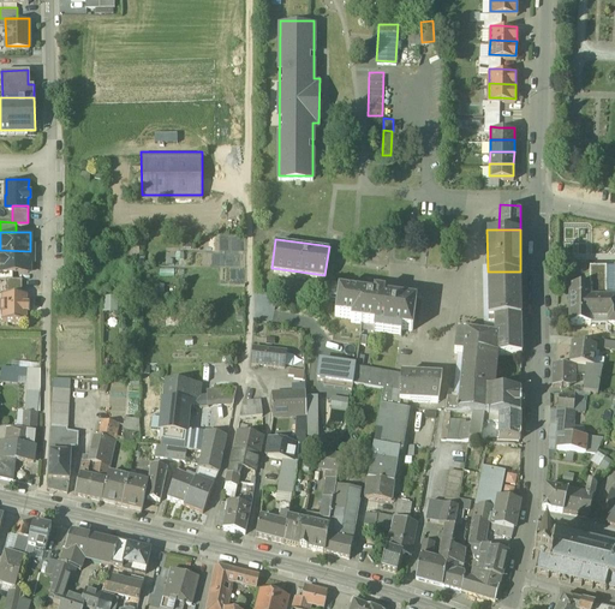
[(30,251),(0,250),(0,251),(0,268),(12,269),(30,269),(30,251)]
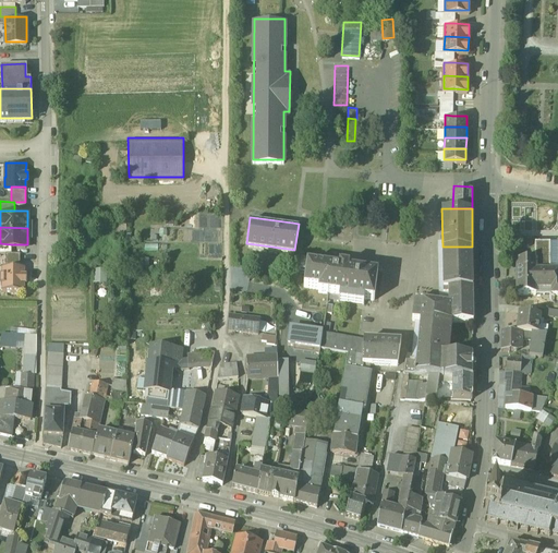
[(535,238),(535,256),(517,256),(517,291),(536,291),(536,285),(552,285),(552,291),(557,290),(557,266),(550,266),(550,238),(535,238)]
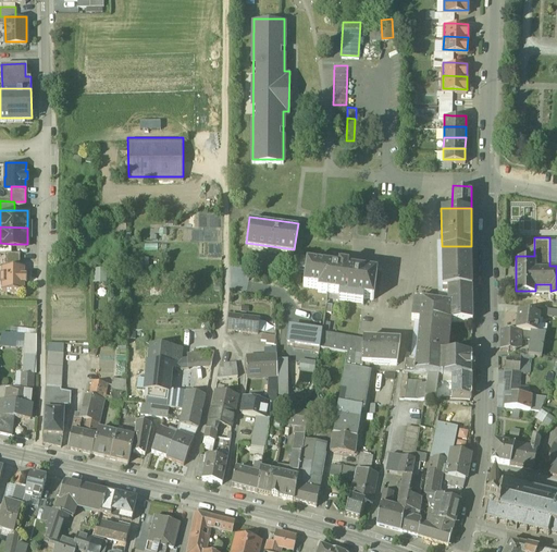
[(471,246),(442,246),(442,284),(447,284),(471,284),(471,261),(471,246)]
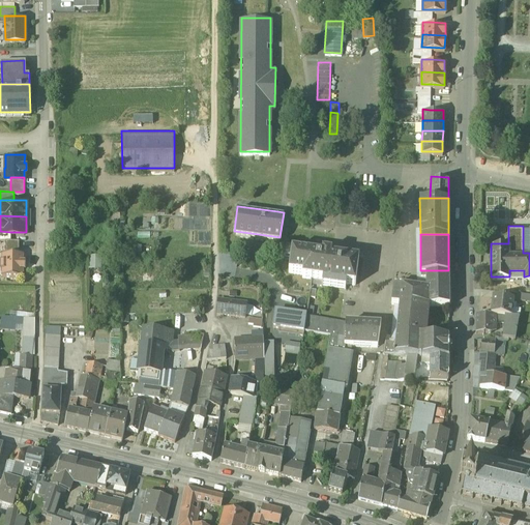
[(10,238),(5,238),(5,250),(6,250),(6,251),(19,251),(19,250),(19,238),(10,238)]
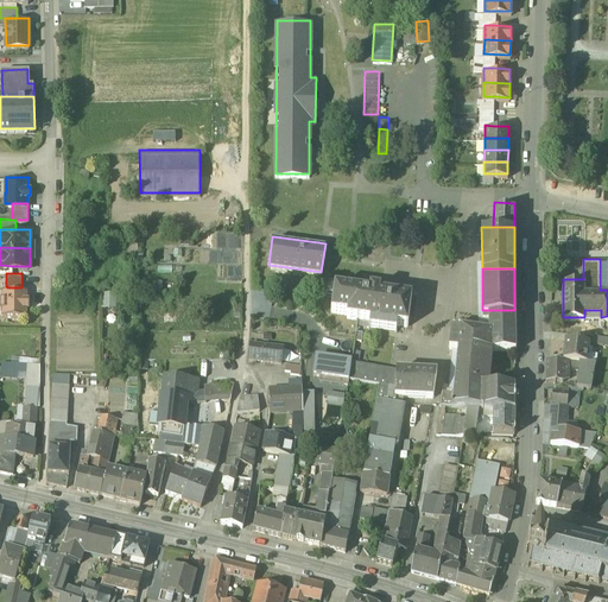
[(359,286),(334,283),(331,308),(347,311),(347,314),(356,315),(359,286)]
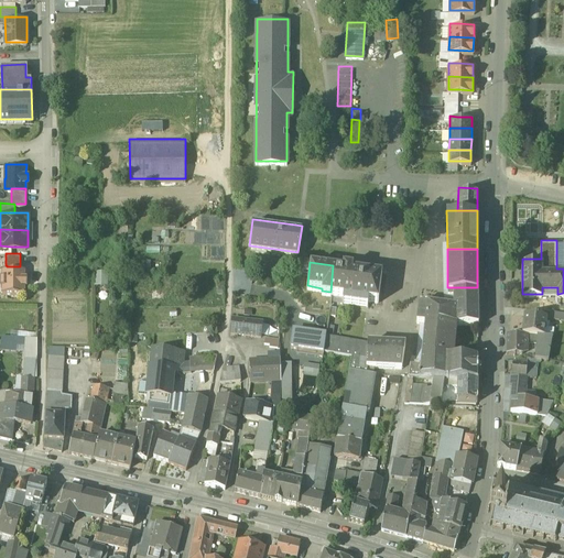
[(351,265),(343,264),(343,266),(333,265),(331,292),(344,294),(343,299),(367,303),(367,297),(377,298),(381,272),(351,267),(351,265)]
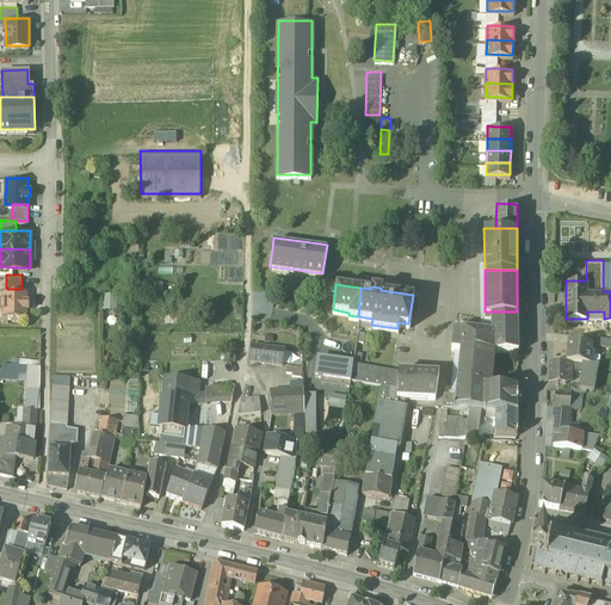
[(7,289),(2,289),(2,297),(0,296),(0,307),(2,308),(2,315),(26,315),(26,307),(29,307),(30,298),(26,298),(26,290),(22,289),(7,289)]
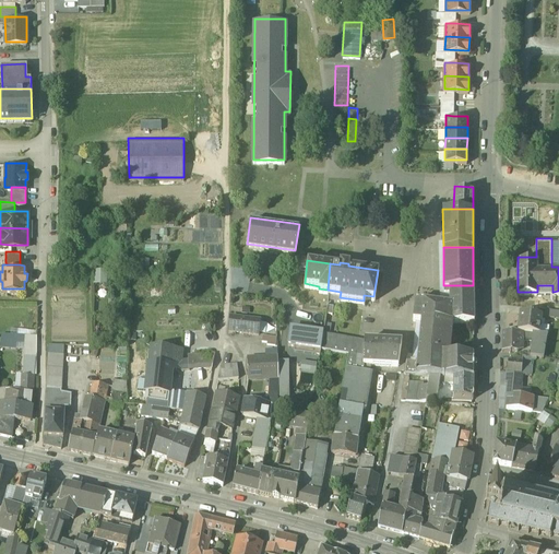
[(94,266),(94,279),(107,279),(107,266),(94,266)]
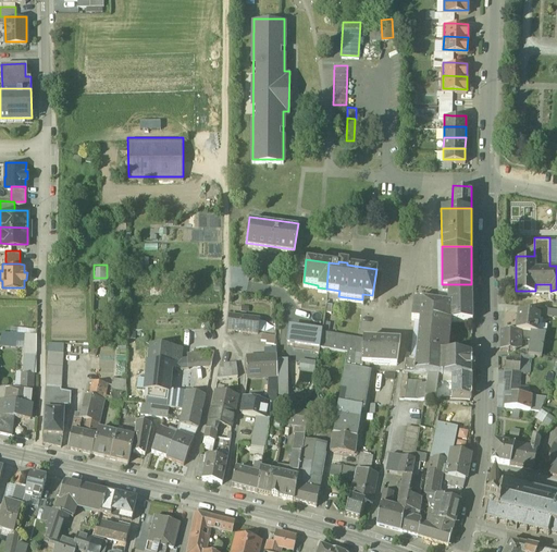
[(158,283),(149,283),(149,292),(159,292),(158,283)]
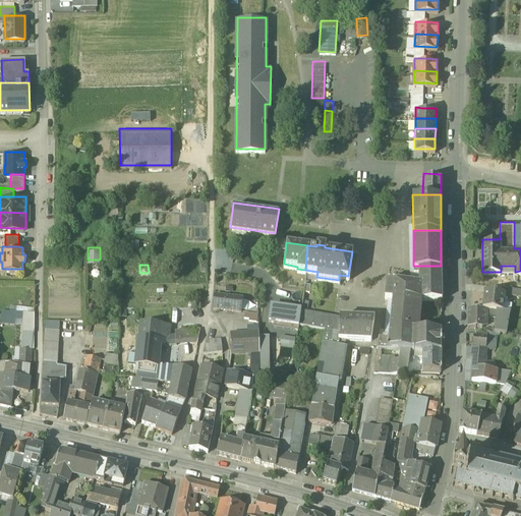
[(418,281),(387,277),(384,295),(392,297),(389,332),(387,345),(400,347),(400,346),(409,347),(409,348),(410,348),(411,348),(418,348),(422,348),(441,349),(441,328),(417,327),(421,296),(442,297),(441,273),(442,273),(441,266),(418,266),(418,281)]
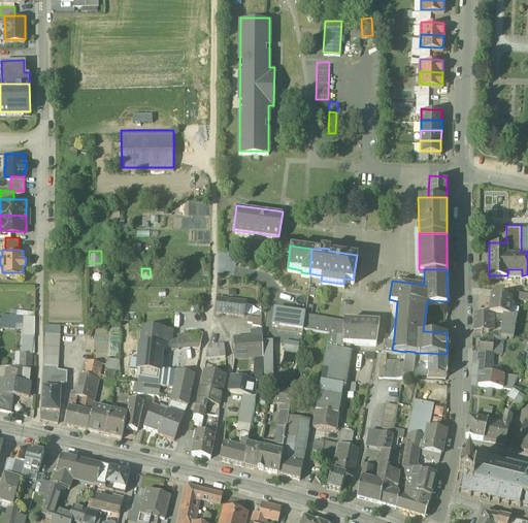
[(527,290),(515,289),(514,295),(527,297),(527,290)]
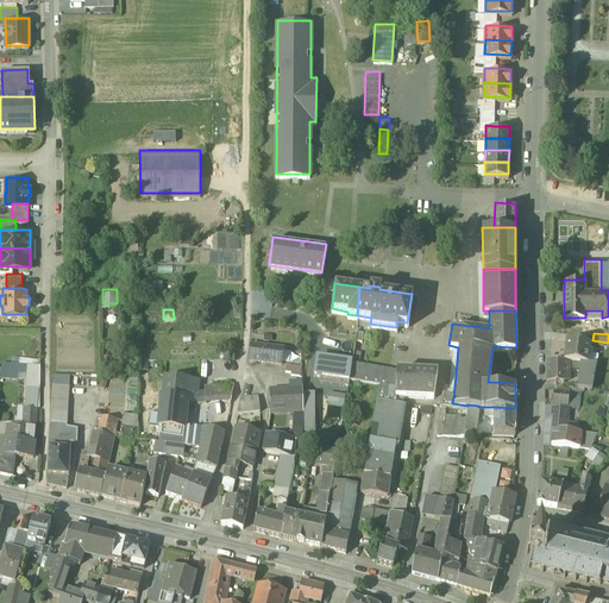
[(590,340),(566,338),(564,357),(581,359),(588,359),(590,340)]
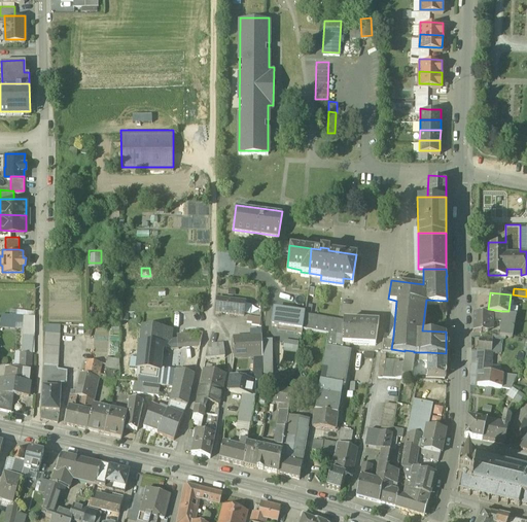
[(245,299),(216,294),(216,308),(244,312),(245,299)]
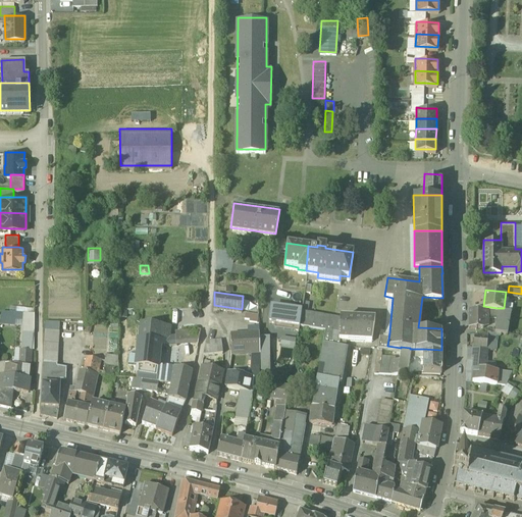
[(269,318),(300,322),(302,308),(302,307),(271,303),(269,318)]
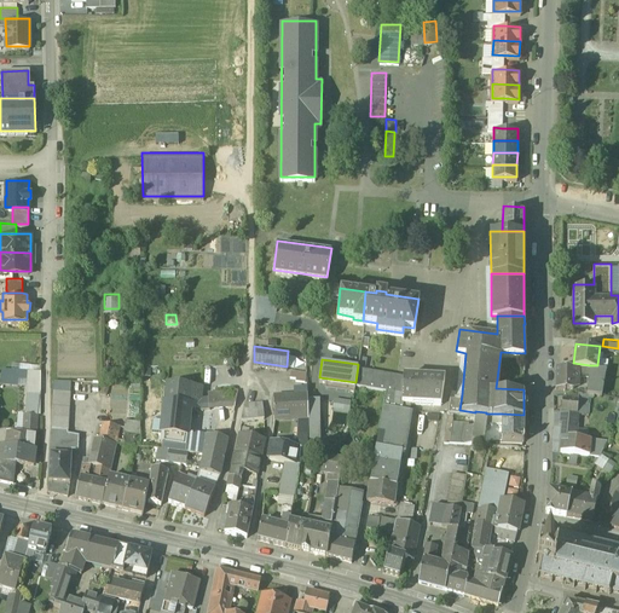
[(577,363),(556,363),(556,385),(573,385),(576,382),(577,363)]
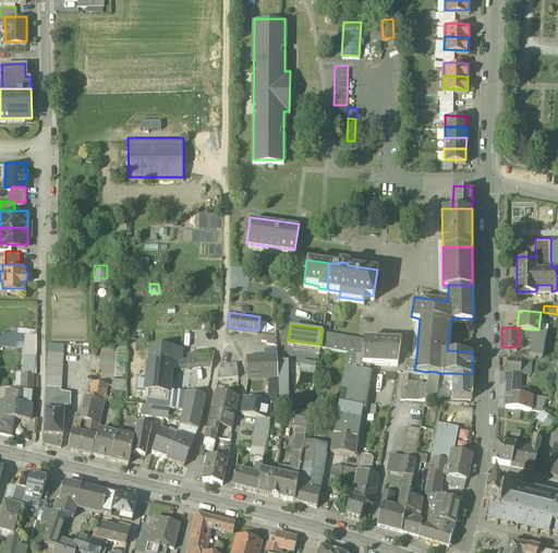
[(24,331),(1,329),(0,341),(0,343),(15,345),(15,338),(23,338),(24,331)]
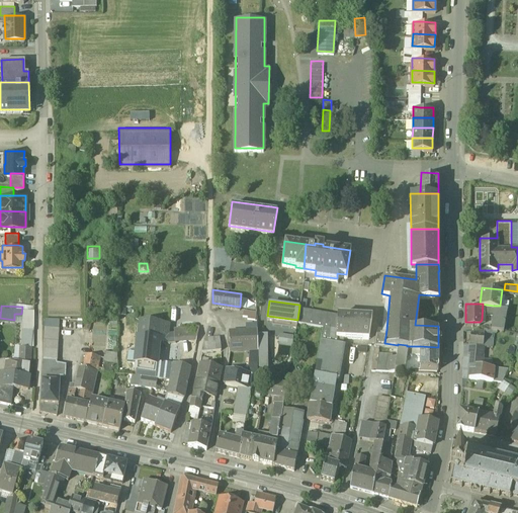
[(337,313),(299,306),(297,320),(323,325),(320,338),(343,341),(344,335),(368,336),(371,315),(337,313)]
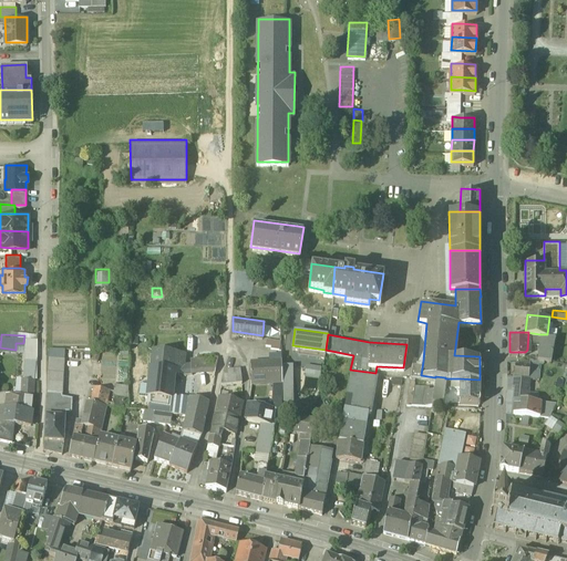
[(547,334),(540,334),(538,354),(537,357),(538,357),(550,359),(555,335),(547,334)]
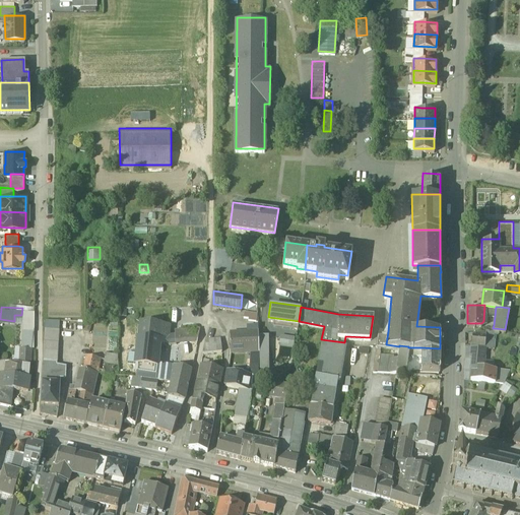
[(24,308),(22,308),(21,315),(20,325),(20,326),(34,326),(33,323),(34,309),(24,308)]
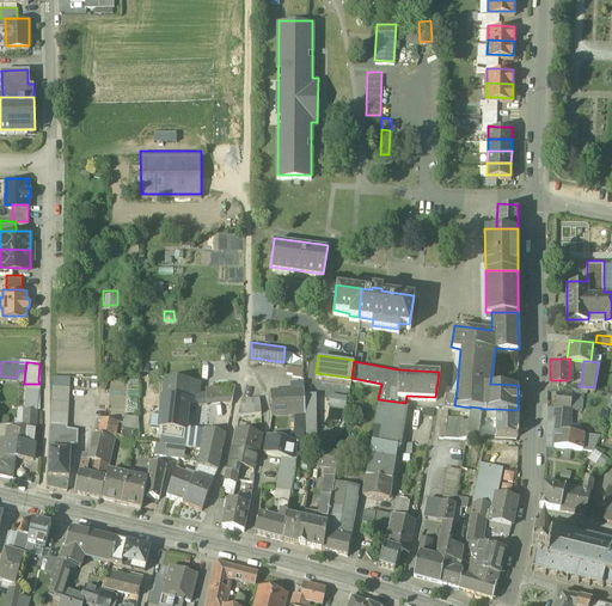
[(304,365),(288,362),(287,369),(293,371),(293,373),(303,374),(304,365)]
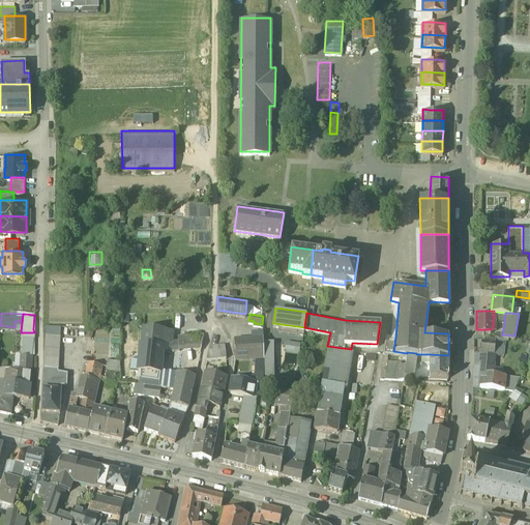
[(170,327),(143,325),(142,341),(163,343),(168,344),(170,327)]
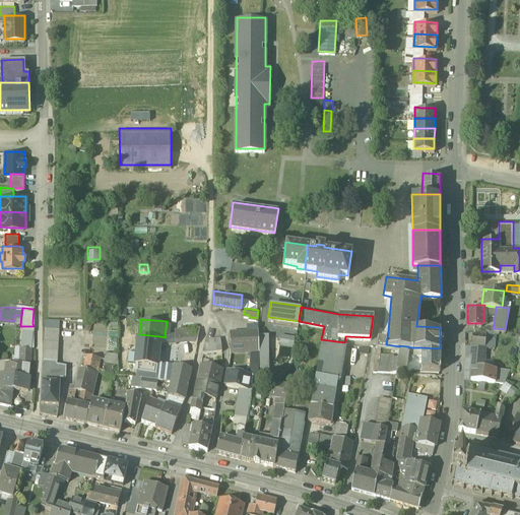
[(57,326),(44,326),(43,358),(57,361),(57,326)]
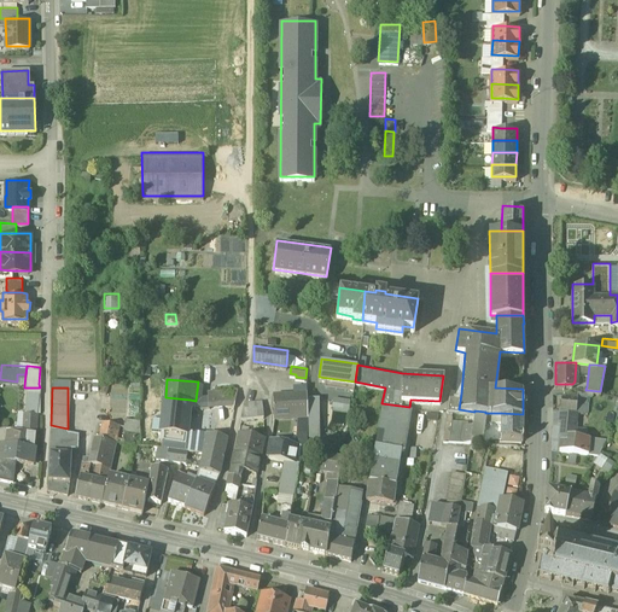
[(583,390),(577,389),(577,391),(576,409),(586,409),(587,390),(586,390),(583,390)]
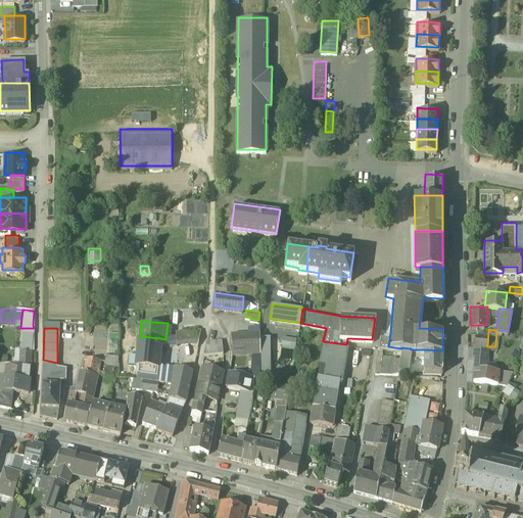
[(33,331),(24,330),(21,346),(31,347),(33,331)]
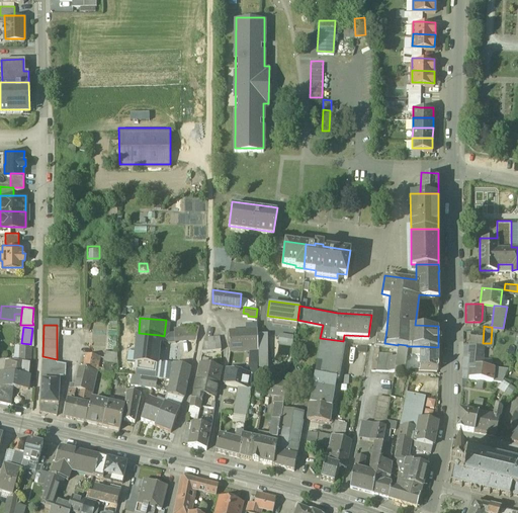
[(257,327),(229,328),(229,348),(251,347),(258,347),(257,327)]
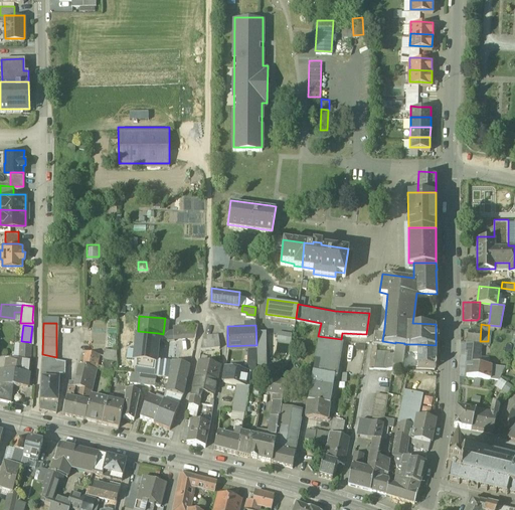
[(476,330),(469,329),(467,339),(478,340),(480,341),(481,326),(476,327),(476,330)]
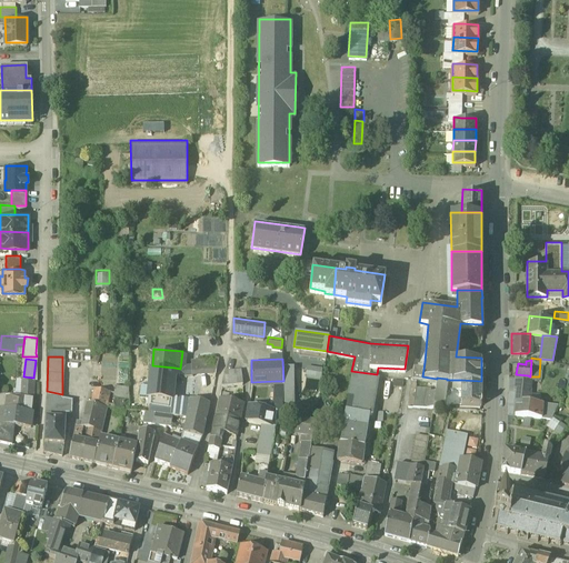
[(305,372),(320,374),(322,363),(306,361),(305,372)]
